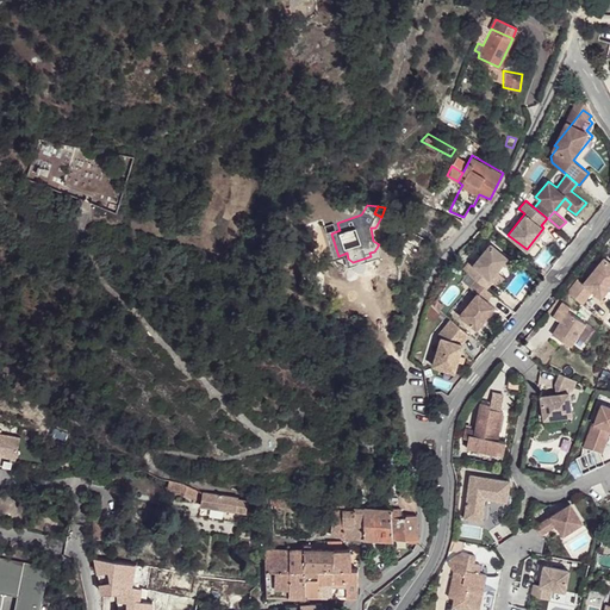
[(491,243),(467,272),(477,280),(484,286),(490,279),(509,257),(491,243)]
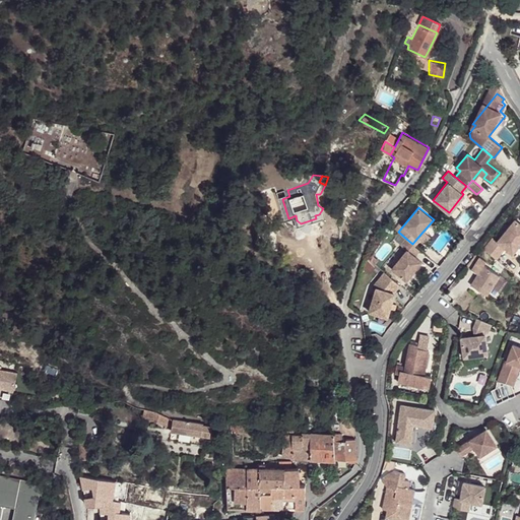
[(301,229),(328,219),(323,208),(319,214),(316,218),(301,223),(297,220),(301,229)]
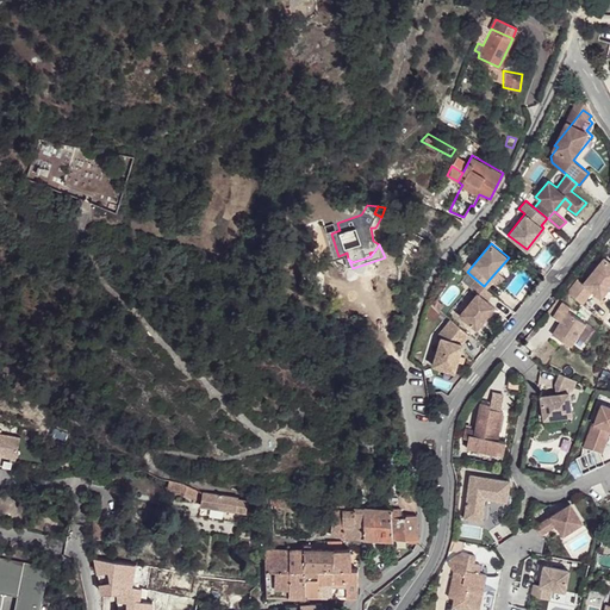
[(577,278),(566,291),(580,303),(591,290),(599,297),(609,282),(609,261),(603,256),(582,281),(577,278)]
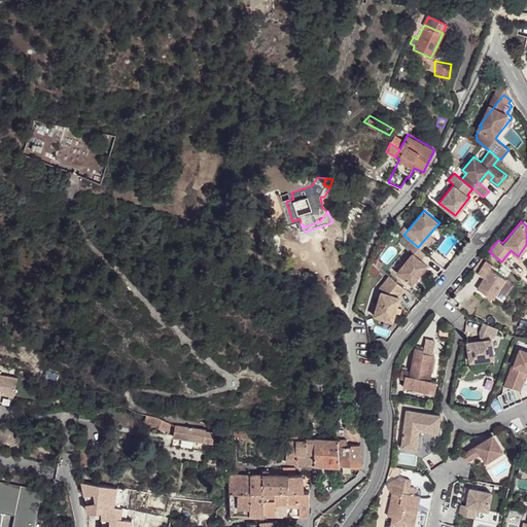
[(418,247),(412,242),(408,248),(413,252),(397,272),(412,283),(428,265),(421,259),(426,253),(421,249),(418,247)]
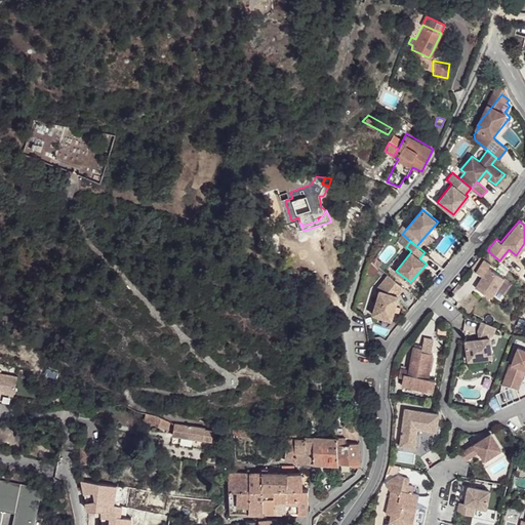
[(489,263),(483,258),(474,270),(479,275),(472,285),(486,296),(500,279),(486,267),(489,263)]
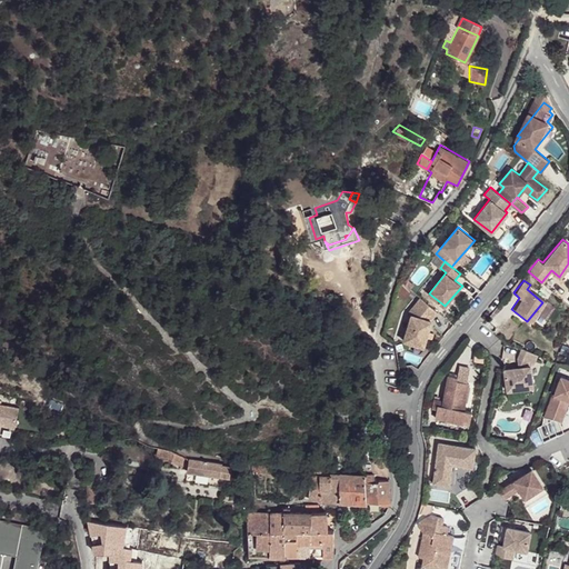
[(435,308),(420,297),(408,312),(411,316),(407,342),(425,345),(429,318),(428,317),(435,308)]
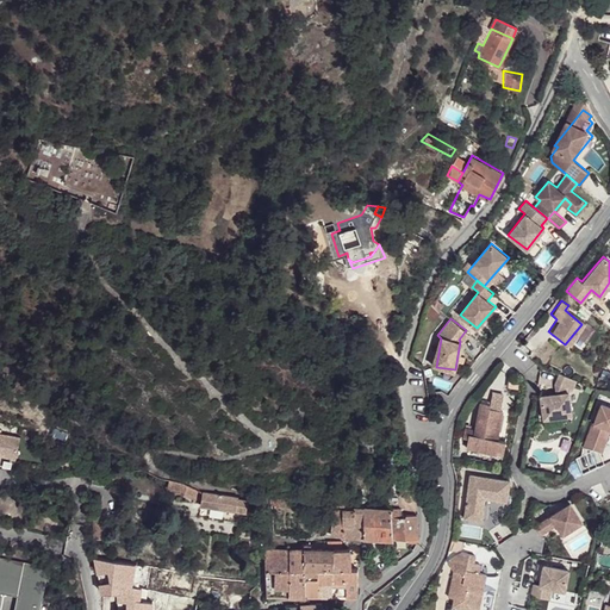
[(576,381),(560,374),(555,385),(556,394),(540,397),(543,419),(562,417),(572,415),(568,391),(572,390),(576,381)]
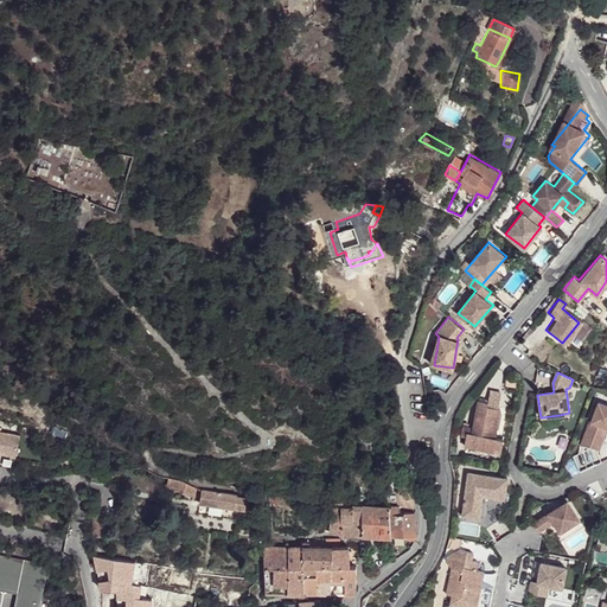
[(466,438),(464,446),(465,446),(494,451),(494,447),(502,448),(504,439),(494,438),(500,409),(487,407),(487,402),(478,401),(477,410),(474,423),(464,421),(461,435),(466,438)]
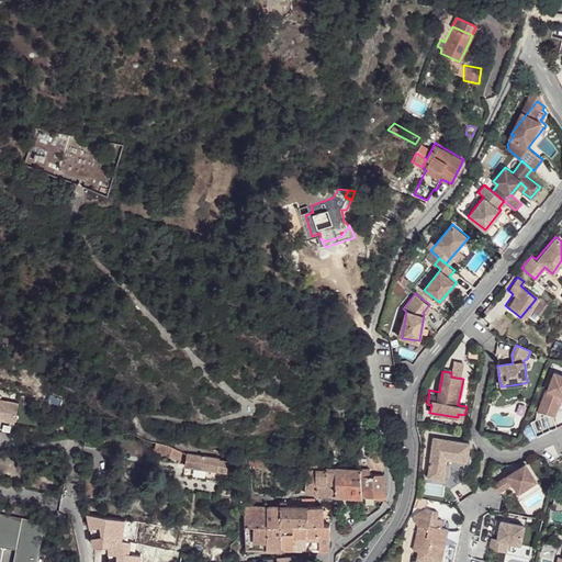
[(561,396),(561,375),(552,372),(546,391),(544,390),(536,413),(543,414),(553,417),(559,403),(555,402),(559,395),(561,396)]
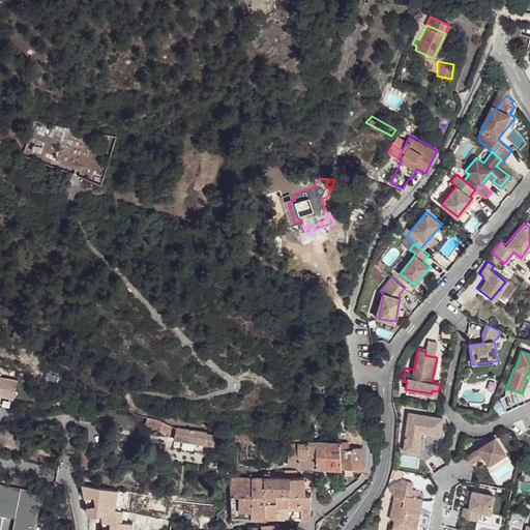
[(0,395),(13,399),(18,381),(0,377),(0,395)]
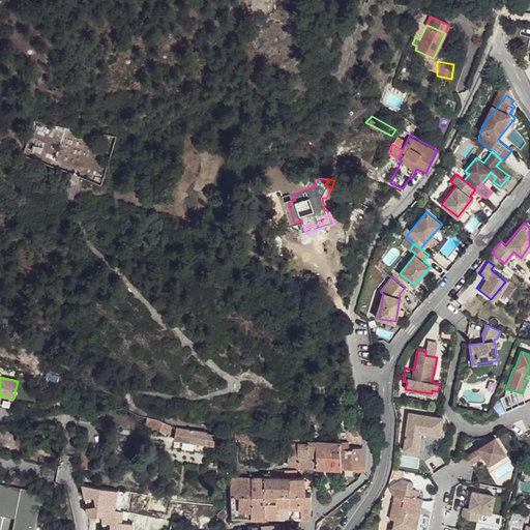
[(441,417),(406,412),(401,449),(416,452),(422,461),(435,451),(434,450),(437,427),(439,428),(441,417)]
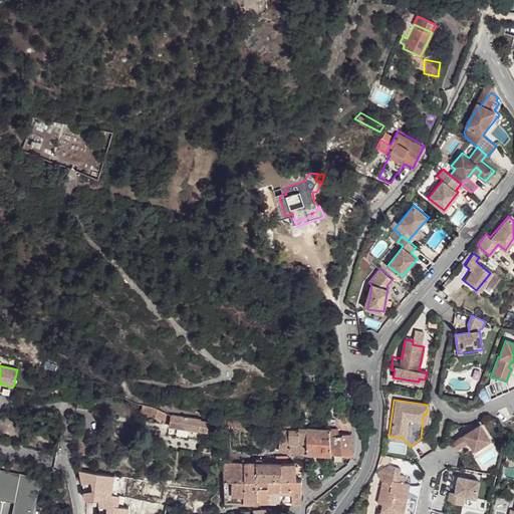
[(155,417),(158,409),(155,408),(144,405),(142,413),(155,417)]
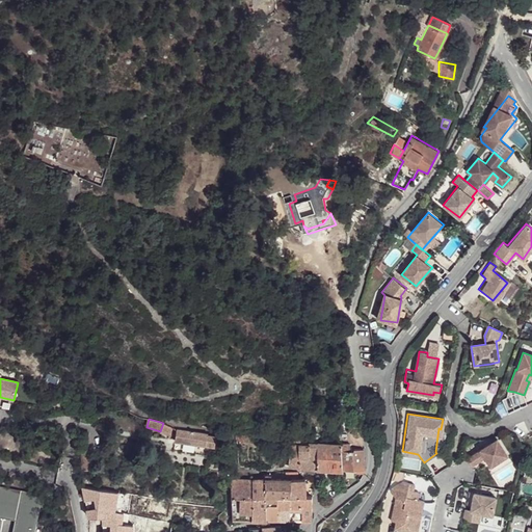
[(173,428),(163,423),(160,431),(160,433),(168,436),(167,439),(176,440),(177,429),(173,428)]
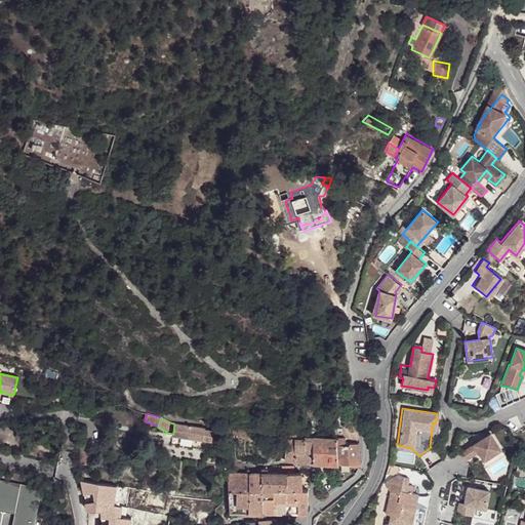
[(172,436),(203,440),(204,432),(205,429),(174,423),(173,434),(172,436)]
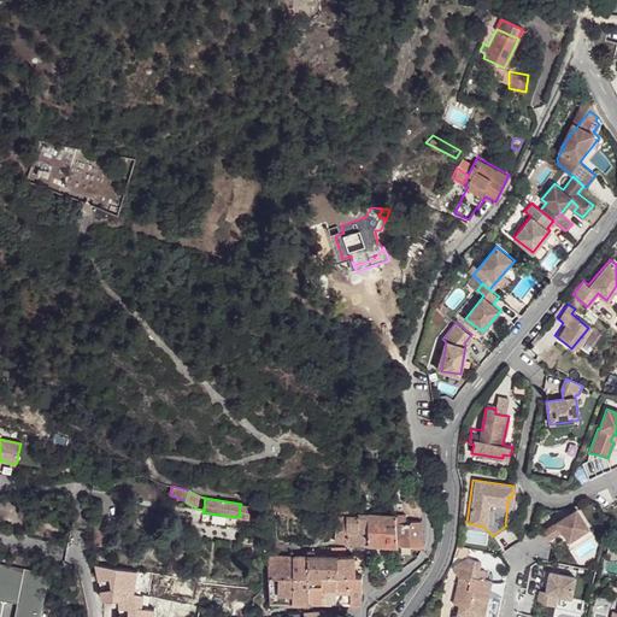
[(423,518),(419,499),(403,503),(404,513),(405,521),(411,522),(411,519),(421,518),(423,518)]
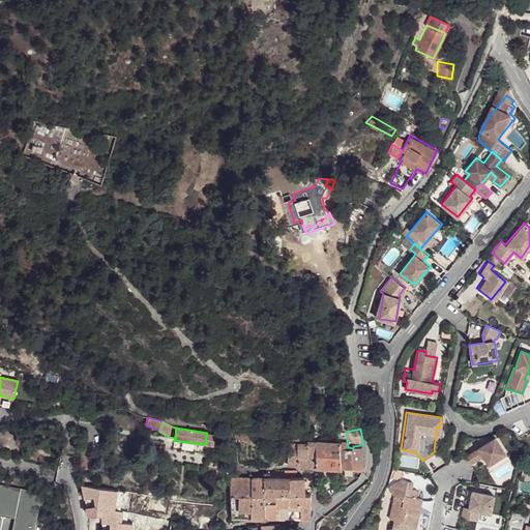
[(205,444),(214,445),(215,438),(206,436),(205,444)]
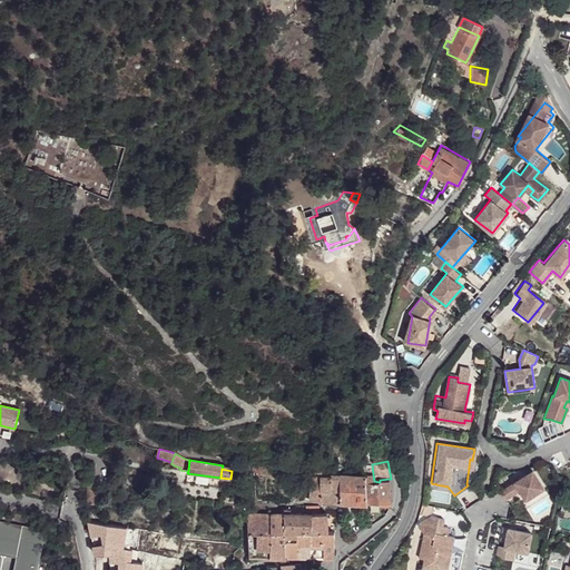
[(533,471),(501,493),(507,500),(521,491),(527,500),(544,489),(533,471)]
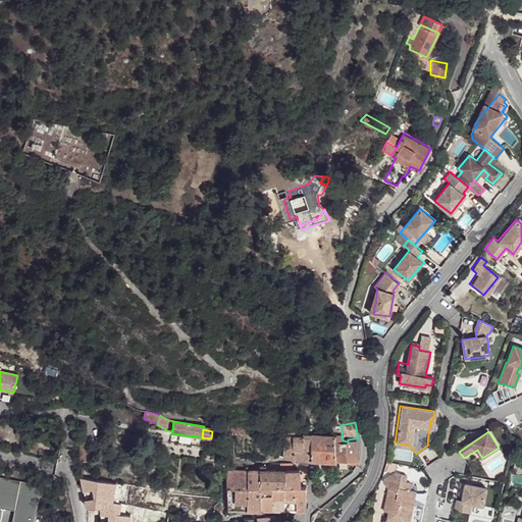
[(293,460),(312,460),(311,435),(303,435),(304,437),(294,437),(294,459),(293,460)]
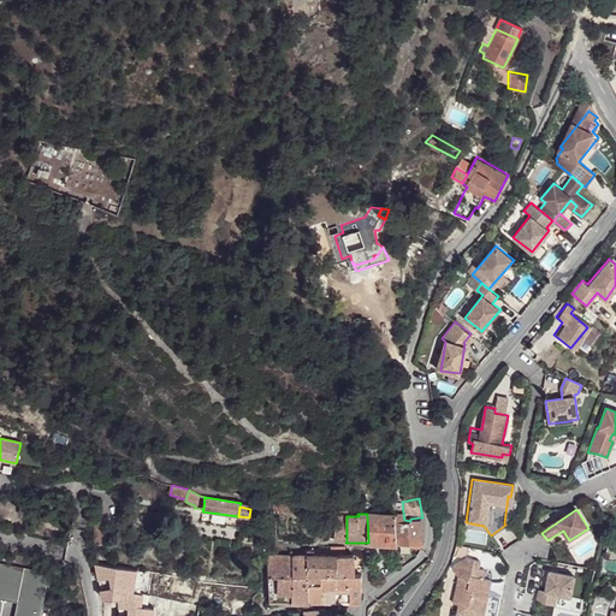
[(367,514),(368,543),(397,544),(395,514),(367,514)]
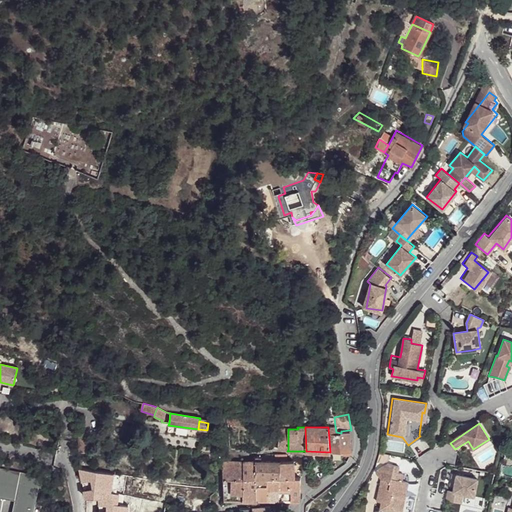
[(328,427),(330,452),(350,454),(351,452),(351,446),(349,430),(341,431),(341,433),(336,432),(333,432),(332,427),(328,427)]
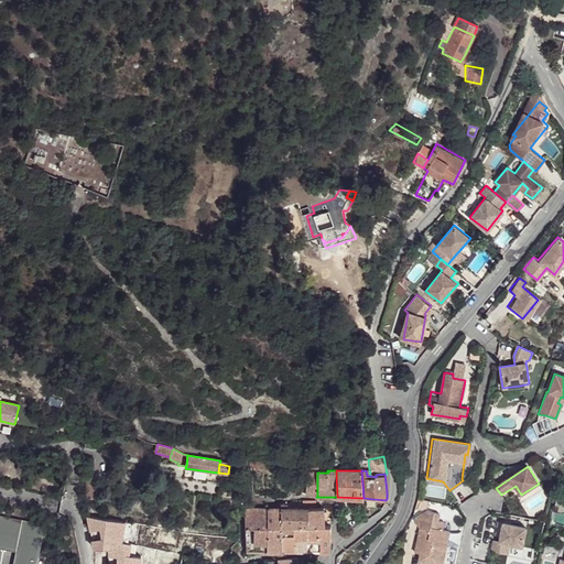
[(305,495),(317,496),(317,473),(310,474),(308,474),(307,476),(305,495)]
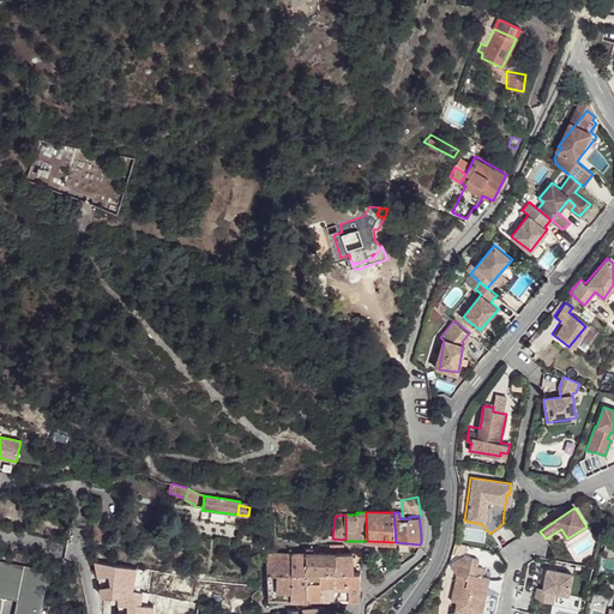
[(92,524),(95,542),(103,541),(104,542),(103,525),(92,524)]
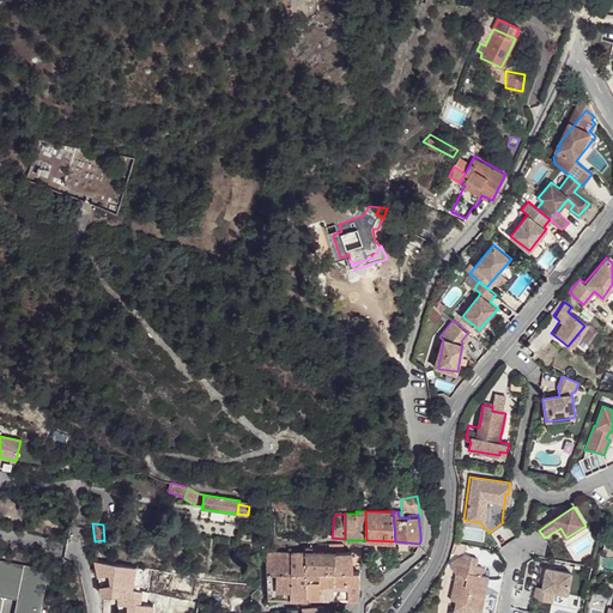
[(250,554),(260,554),(260,540),(259,540),(250,546),(250,554)]
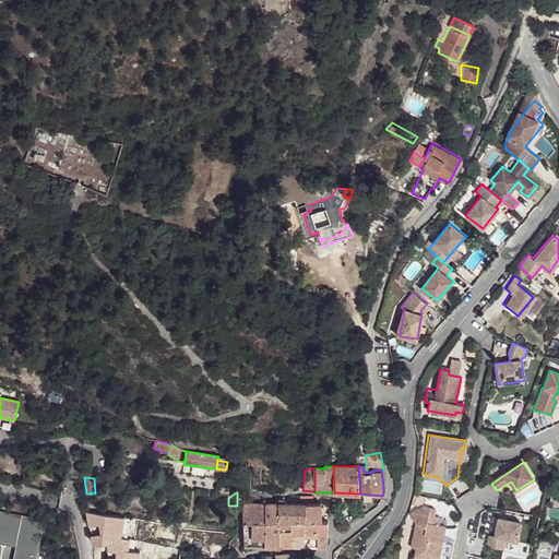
[(280,546),(280,545),(280,503),(266,504),(265,546),(280,546)]
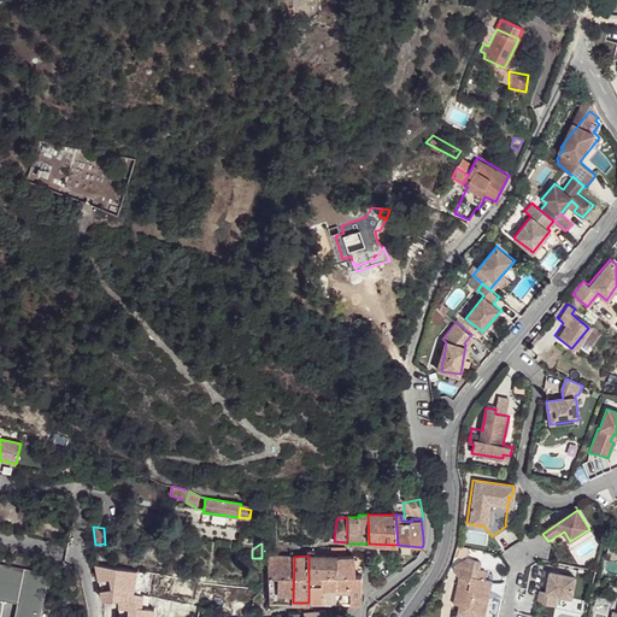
[(309,601),(323,601),(323,575),(322,556),(309,556),(309,601)]
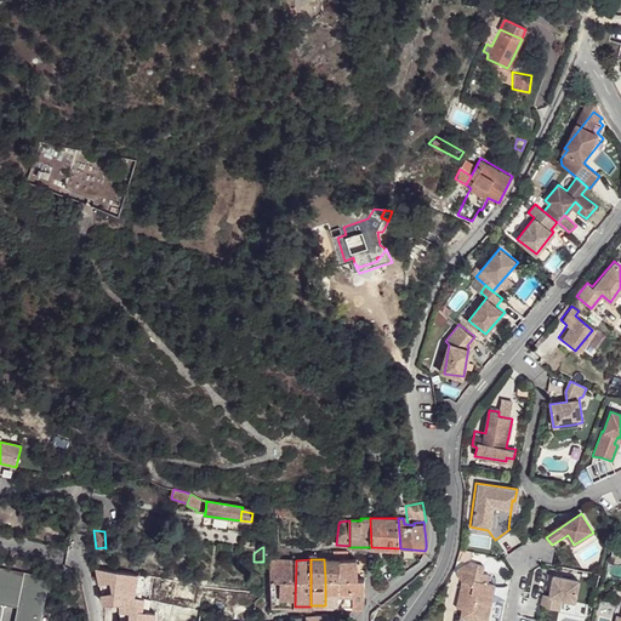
[(339,579),(357,579),(355,560),(347,559),(325,559),(324,559),(325,579),(339,579)]
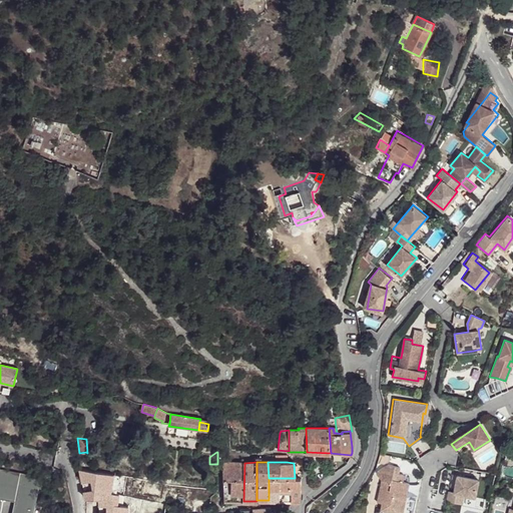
[(223,501),(243,501),(244,463),(233,463),(222,463),(223,501)]
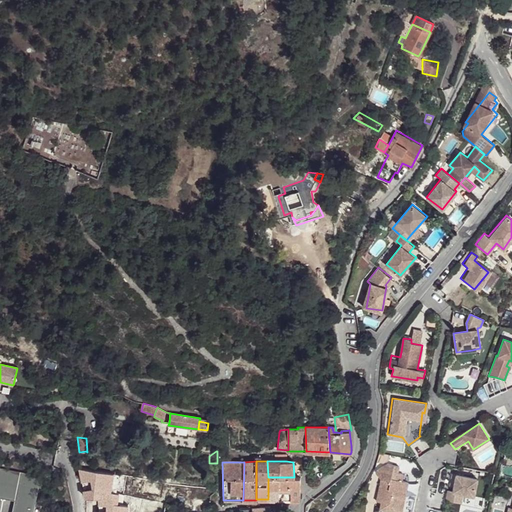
[(376,470),(375,473),(381,479),(376,501),(381,502),(386,503),(385,507),(402,510),(408,481),(402,480),(403,473),(398,472),(392,471),(393,465),(387,463),(376,470)]
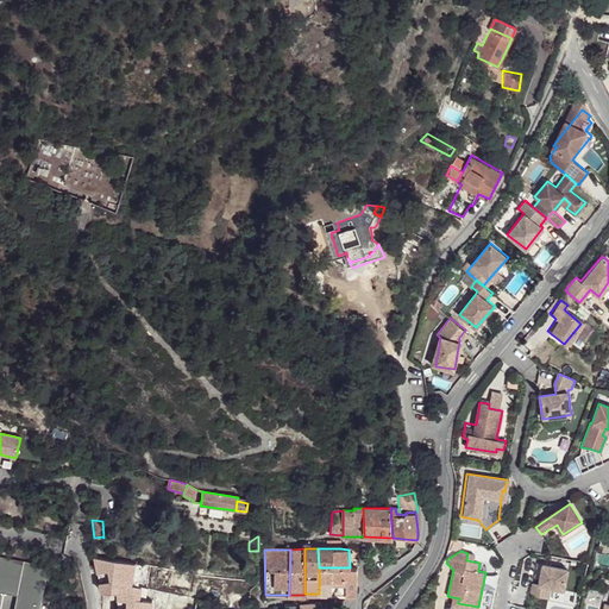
[(0,558),(0,581),(18,584),(17,592),(14,608),(38,608),(45,563),(23,559),(23,562),(0,558)]
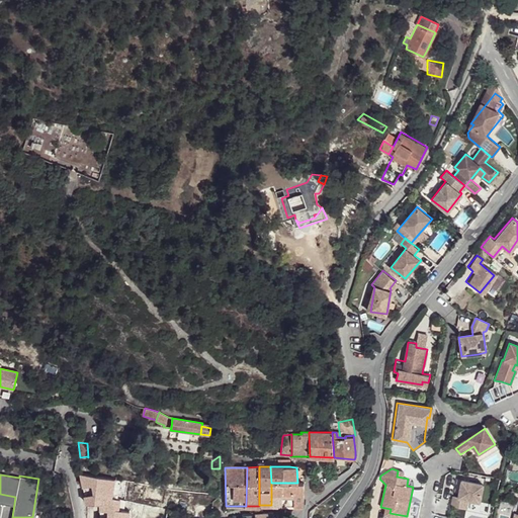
[(485,484),(463,480),(460,497),(454,496),(453,505),(467,508),(469,499),(482,501),(485,484)]
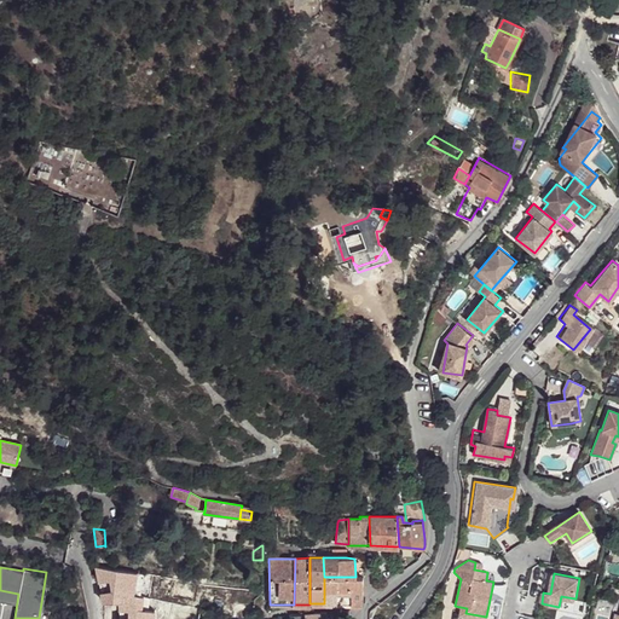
[(324,577),(324,603),(335,603),(337,577),(324,577)]
